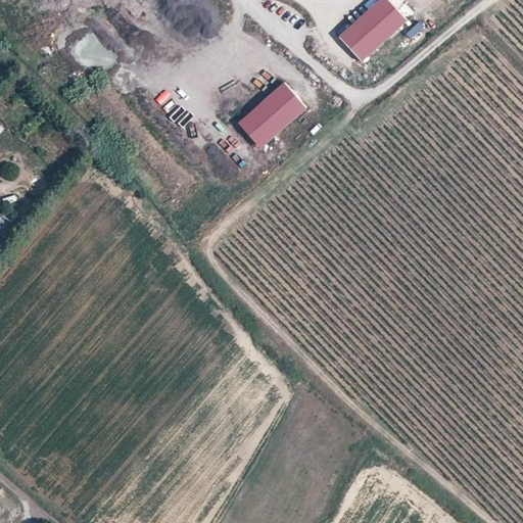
[(381,0),(340,38),(363,62),(408,21),(387,0),(381,0)]
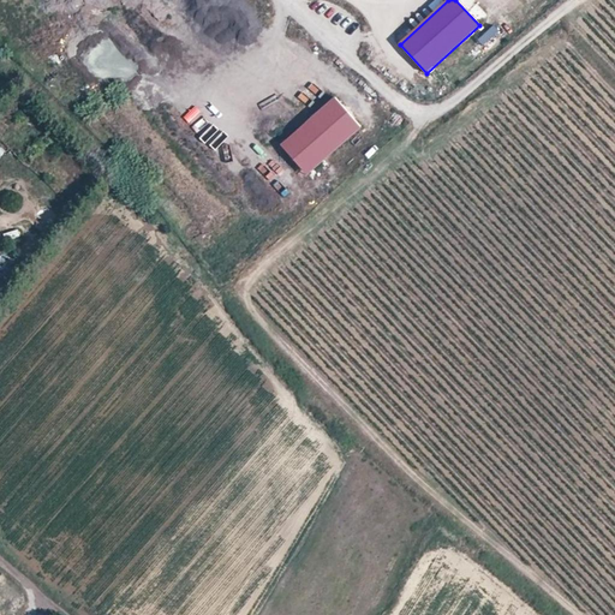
[(306,123),(333,151),(359,126),(334,99),(306,123)]
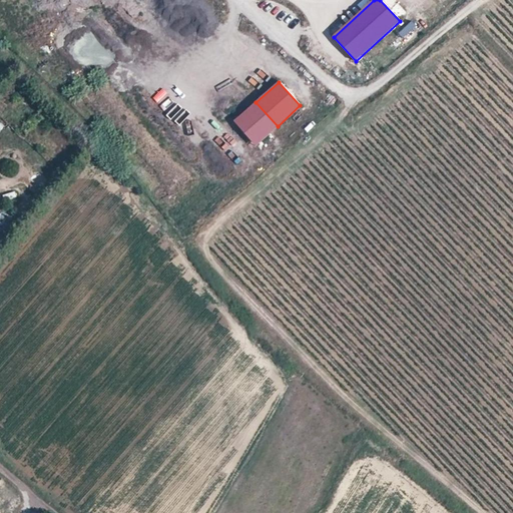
[(233,122),(255,146),(278,126),(255,102),(233,122)]
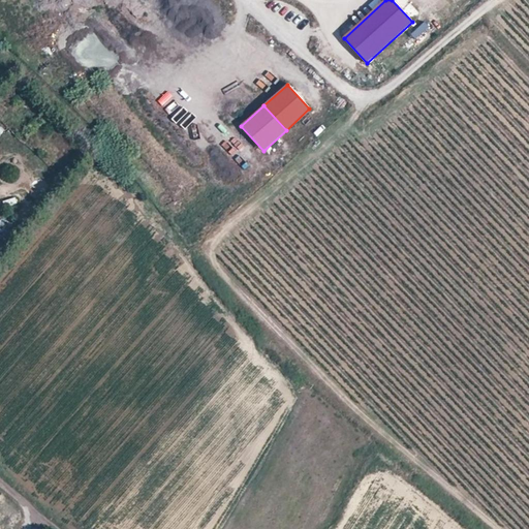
[(5,207),(18,204),(16,197),(4,200),(5,207)]
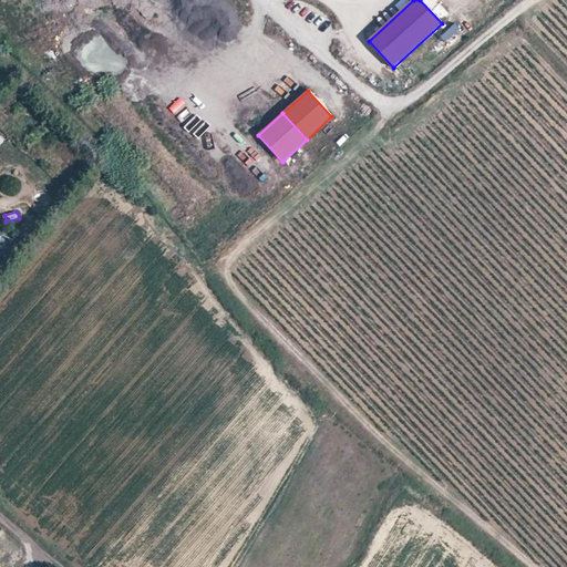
[(0,236),(0,253),(6,255),(11,239),(0,235),(0,236)]
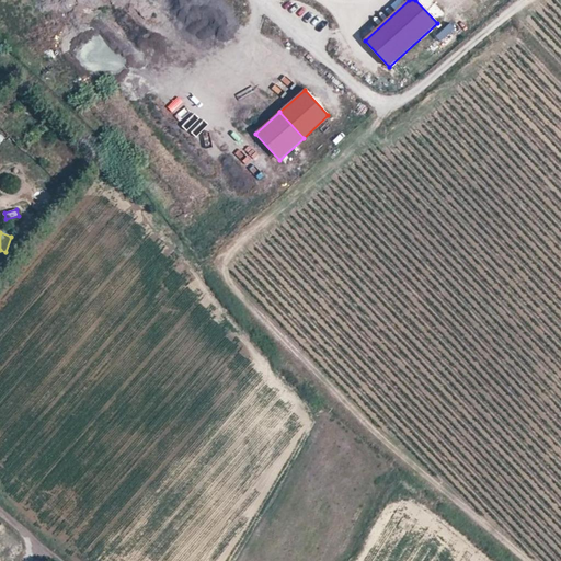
All buildings are outlined.
